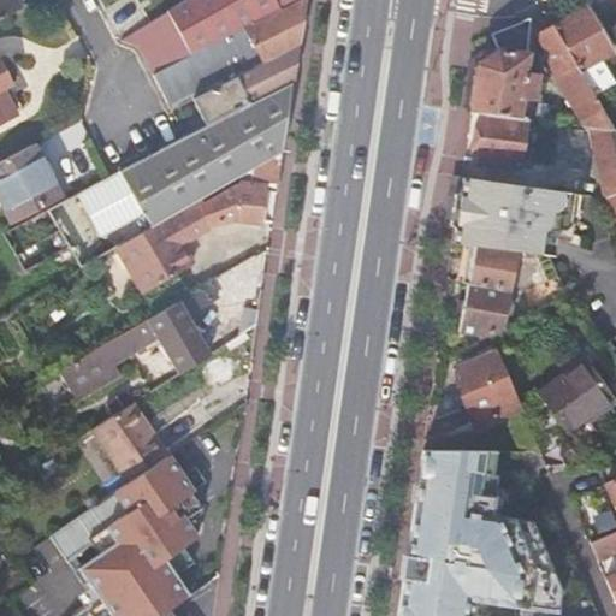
[(0,0),(0,22),(22,11),(15,0),(0,0)]
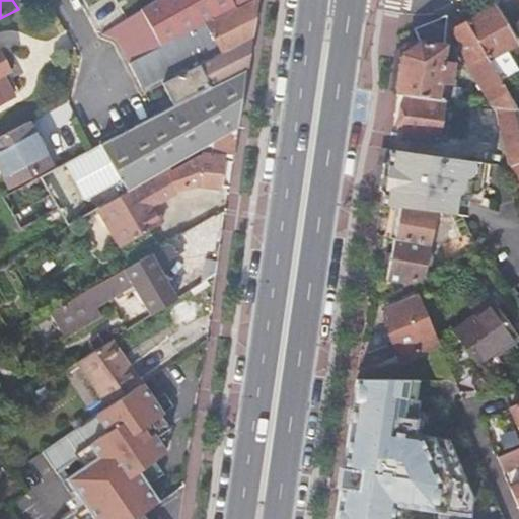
[(253,0),(159,0),(103,35),(119,40),(132,65),(161,49),(206,25),(253,0)]
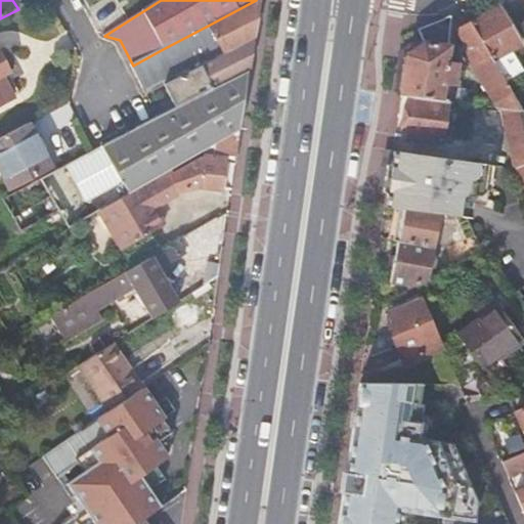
[(255,18),(257,0),(256,0),(208,26),(222,55),(252,40),(255,18)]
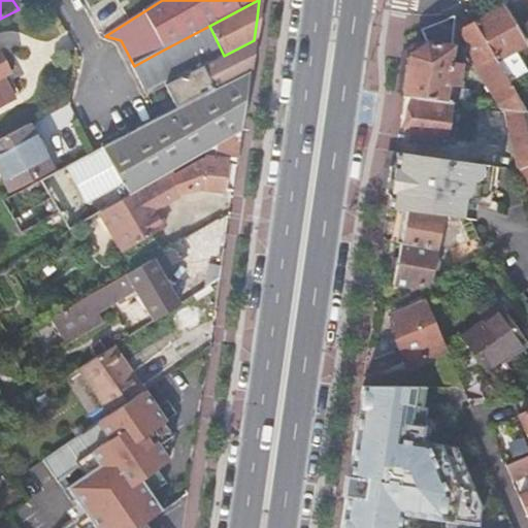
[(475,22),(479,29),(497,59),(526,42),(504,6),(475,22)]
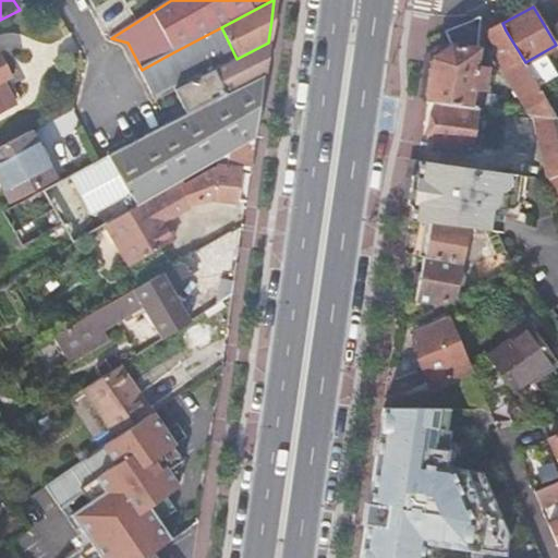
[(434,58),(427,99),(428,99),(470,106),(483,107),(487,67),(475,65),(480,15),(446,29),(446,31),(450,44),(434,58)]
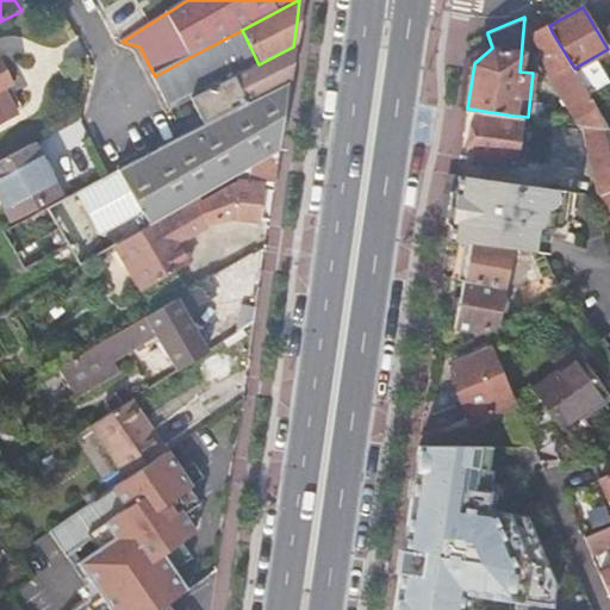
[(609,129),(602,114),(574,68),(553,33),(536,38),(549,73),(548,73),(571,112),(579,124),(589,125),(609,129)]
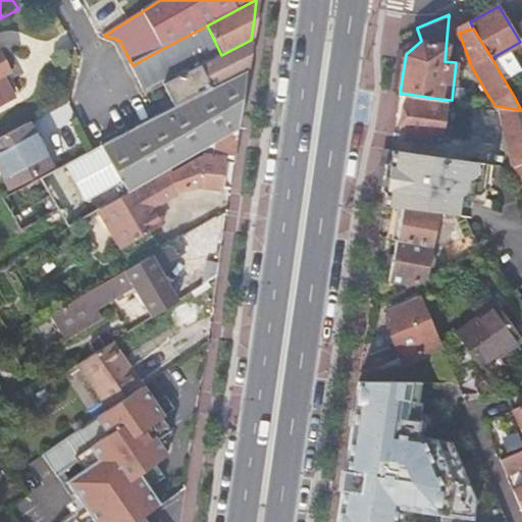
[(247,71),(251,40),(221,55),(178,77),(161,86),(172,109),(247,71)]
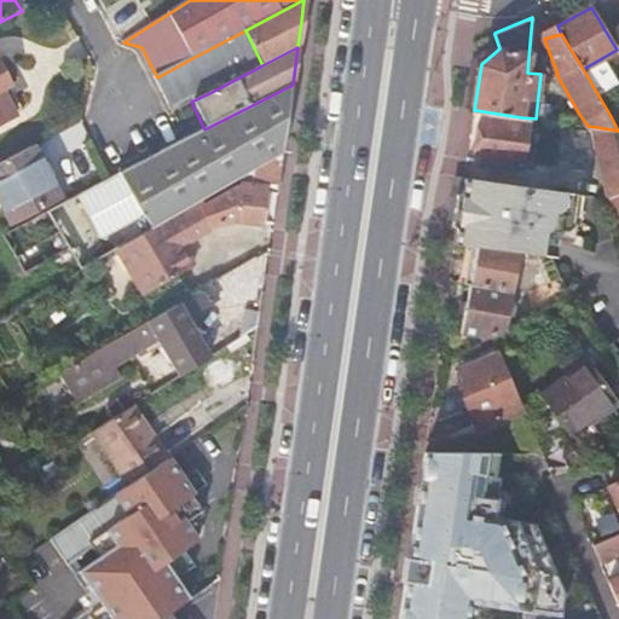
[(191,102),(212,92),(192,58),(157,77),(174,110),(191,102)]
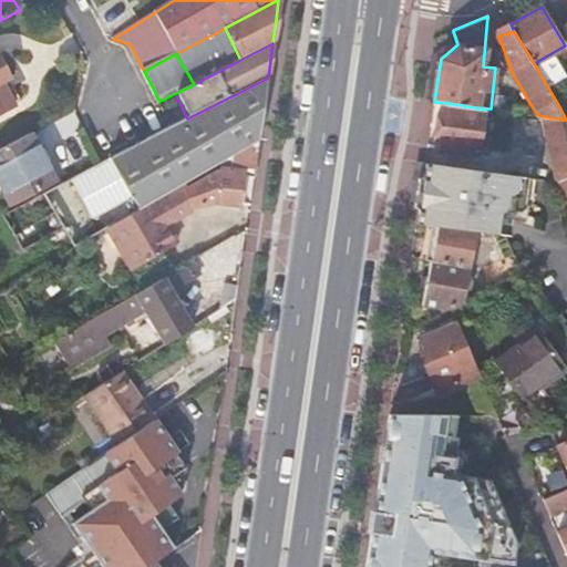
[(0,58),(0,114),(24,102),(0,58)]
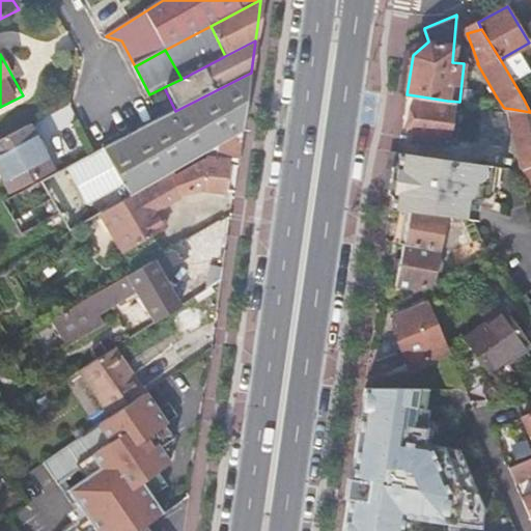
[(243,129),(251,73),(175,111),(171,113),(162,119),(159,120),(137,132),(98,154),(71,167),(99,216),(113,206),(122,201),(220,142),(232,135),(243,129)]
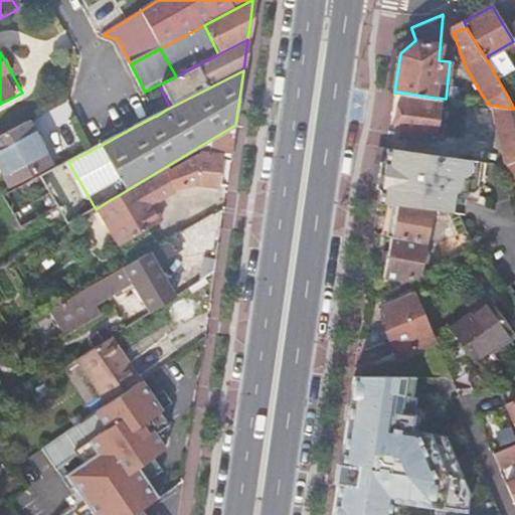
[(434,98),(395,92),(390,132),(427,137),(434,98)]
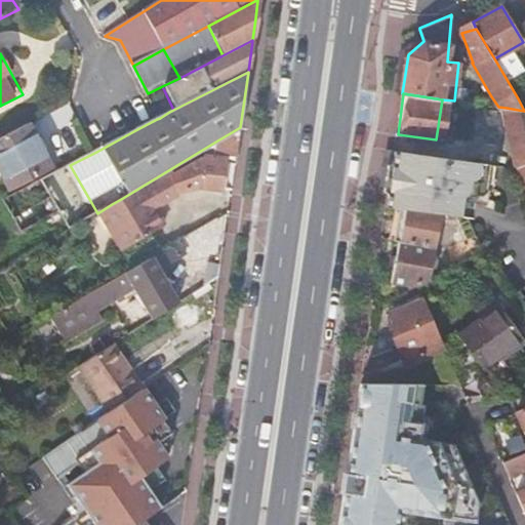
[(524,188),(524,111),(507,108),(514,148),(516,168),(524,188)]
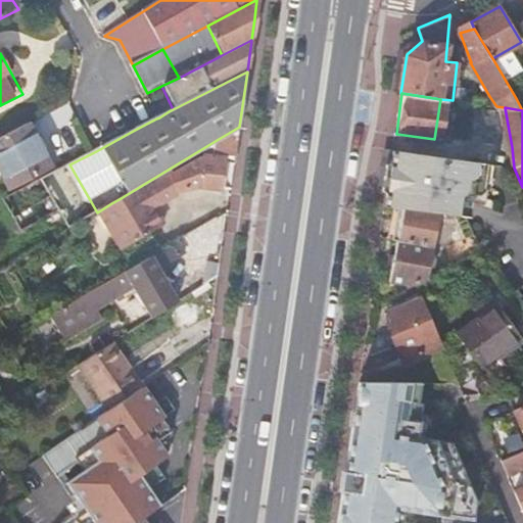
[(0,164),(14,193),(19,190),(55,172),(30,126),(0,141),(0,164)]
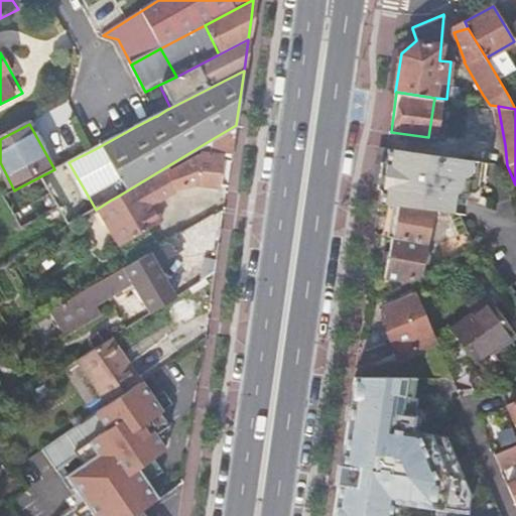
[(231,159),(236,125),(226,131),(222,157),(231,159)]
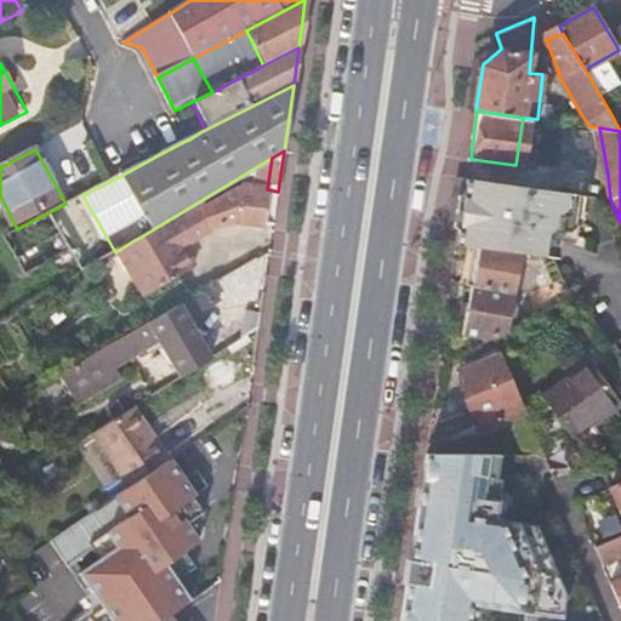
[(272,158),(257,166),(255,188),(239,187),(205,208),(215,226),(224,220),(222,216),(267,189),(272,158)]
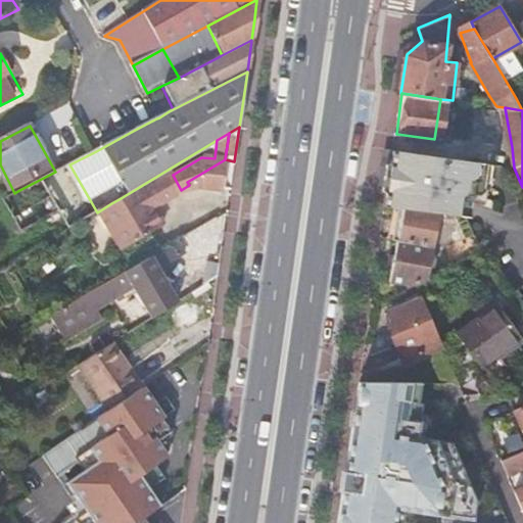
[(121,198),(143,237),(175,218),(164,200),(181,190),(173,175),(201,157),(215,158),(217,140),(121,198)]
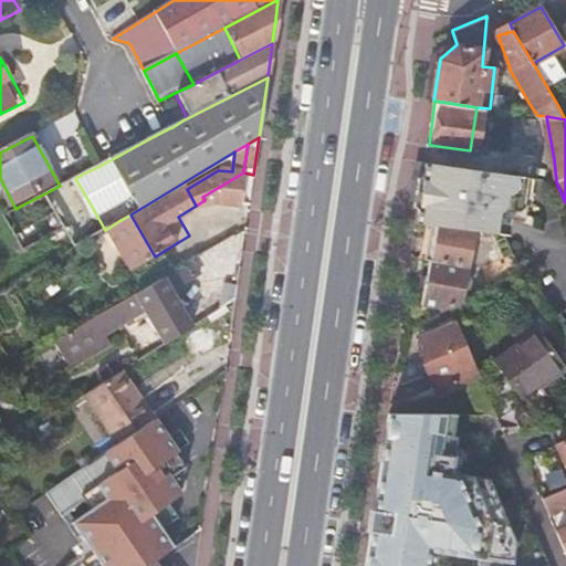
[(410,198),(419,200),(425,161),(416,160),(410,198)]
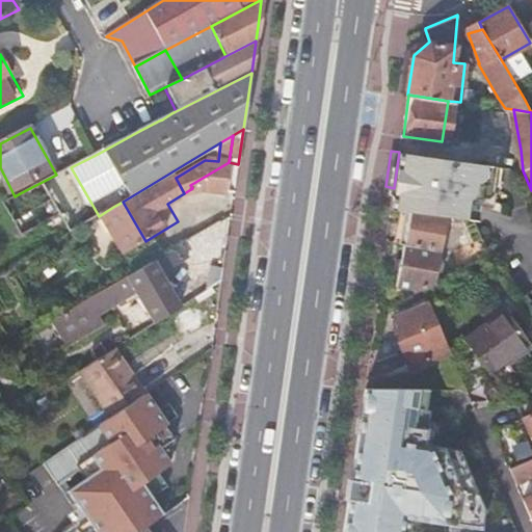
[(394,188),(391,209),(400,210),(407,211),(439,215),(474,220),(476,220),(479,201),(483,201),(497,189),(500,167),(399,152),(394,188)]
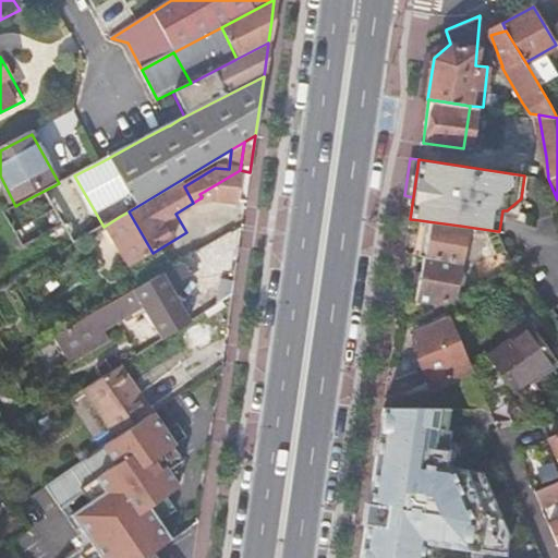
[(104,227),(74,176),(59,183),(21,203),(34,229),(72,210),(86,237),(104,227)]
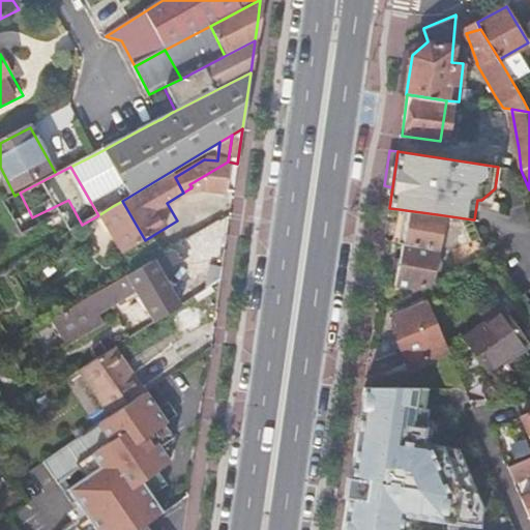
[(122,201),(113,206),(137,245),(145,240),(122,201)]
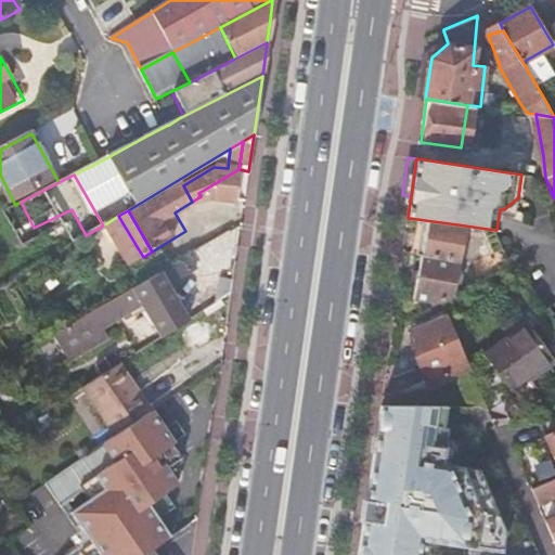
[(425,220),(417,219),(412,252),(418,253),(425,220)]
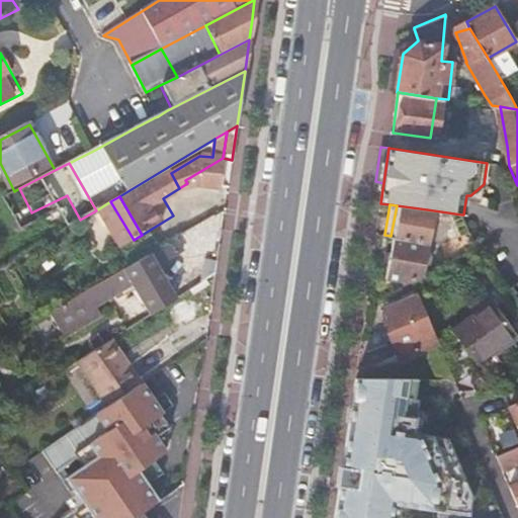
[(397,205),(391,236),(395,237),(386,277),(403,281),(414,274),(427,209),(397,205)]
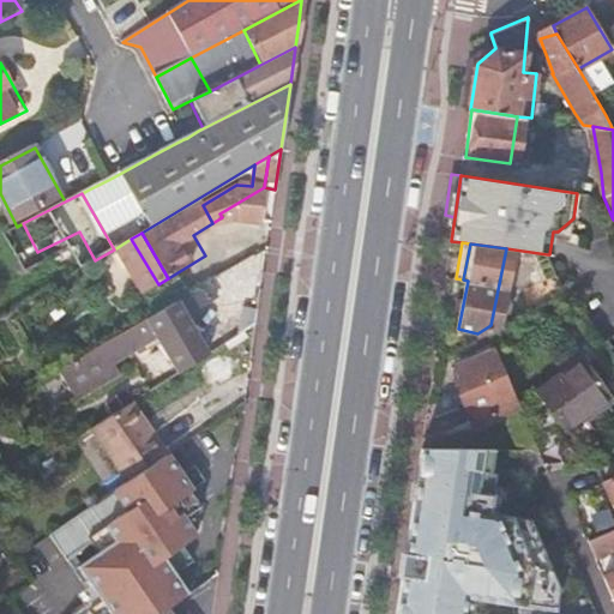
[(169,283),(179,298),(191,290),(182,275),(169,283)]
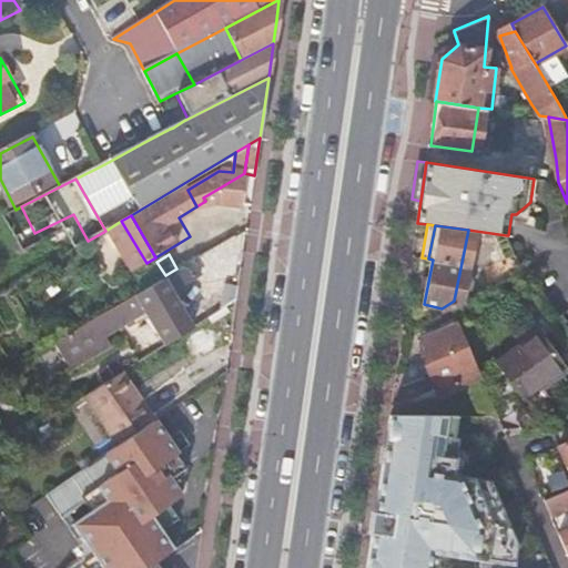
[(201,271),(193,259),(176,269),(165,275),(150,284),(59,340),(74,365),(113,341),(111,337),(150,313),(165,336),(191,320),(176,296),(201,271)]
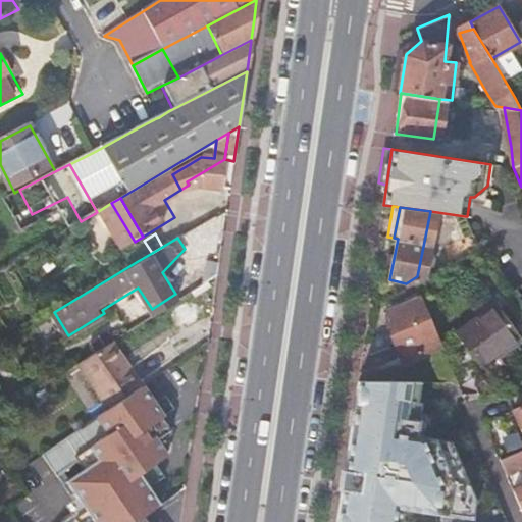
[(138,261),(152,253),(144,241),(131,249),(138,261)]
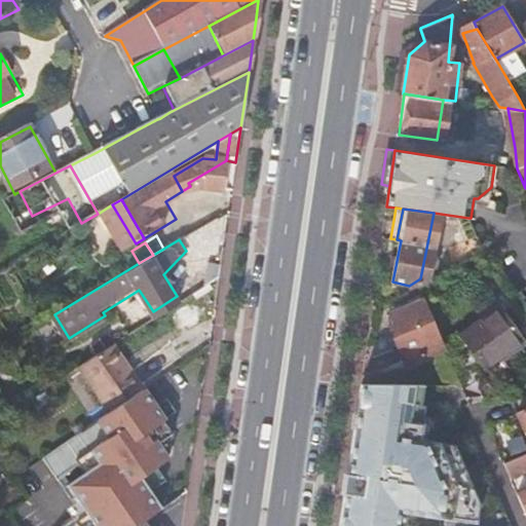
[(220,264),(209,262),(205,286),(219,277),(219,272),(220,264)]
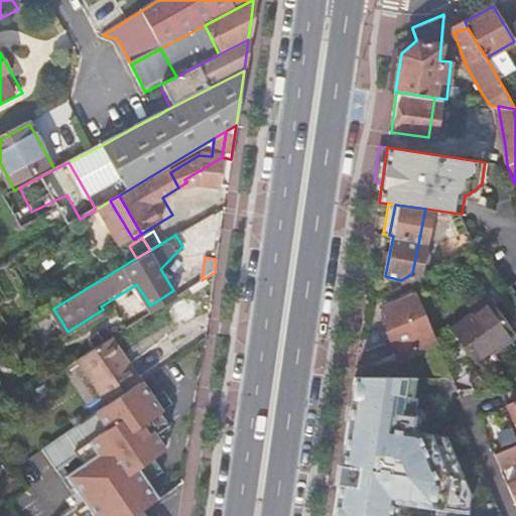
[(153,310),(158,306),(177,295),(173,290),(150,305),(153,310)]
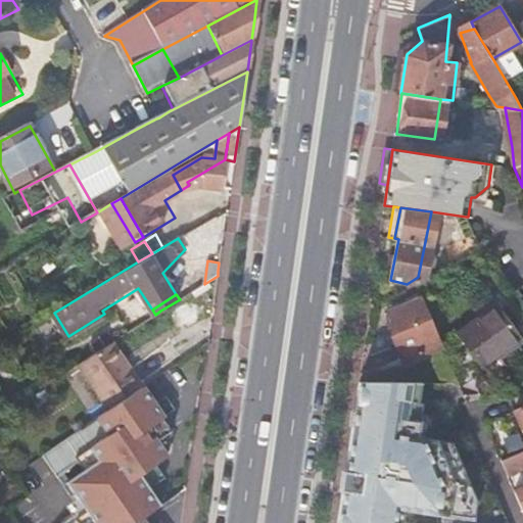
[(432,349),(443,380),(459,381),(423,297),(391,311),(399,329),(392,332),(405,361),(432,349)]
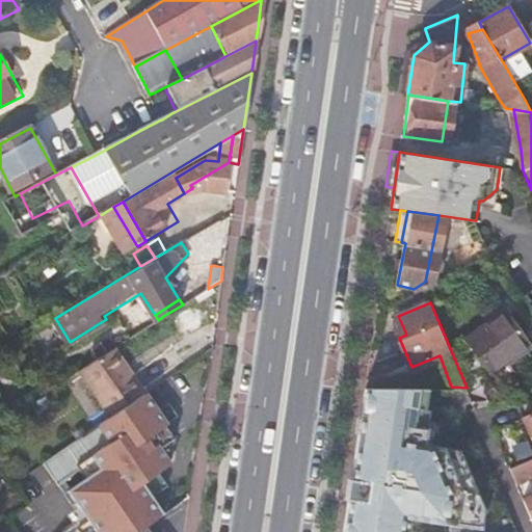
[(505,312),(469,340),(491,373),(530,344),(505,312)]
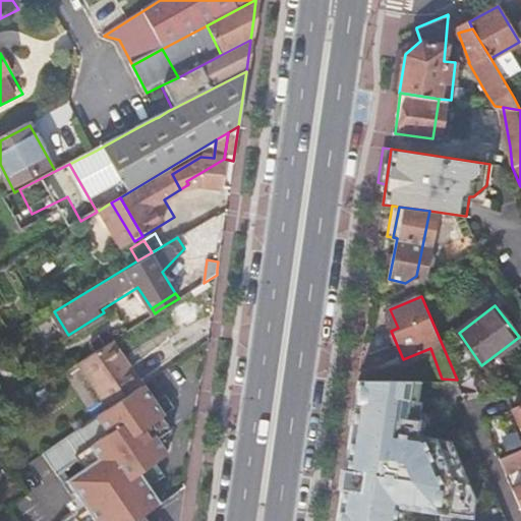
[(111,338),(124,333),(116,322),(103,330),(111,338)]
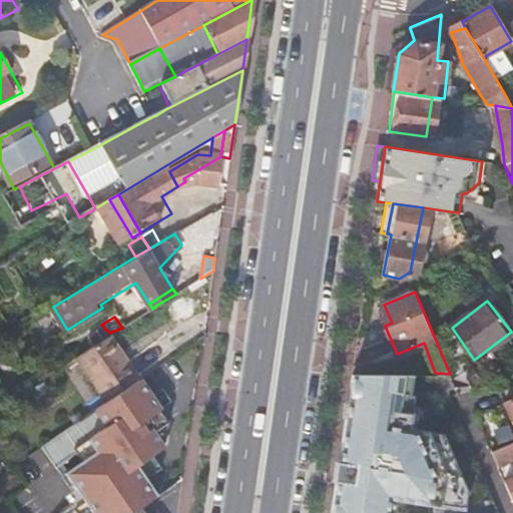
[(94,344),(109,333),(101,325),(98,320),(85,329),(94,344)]
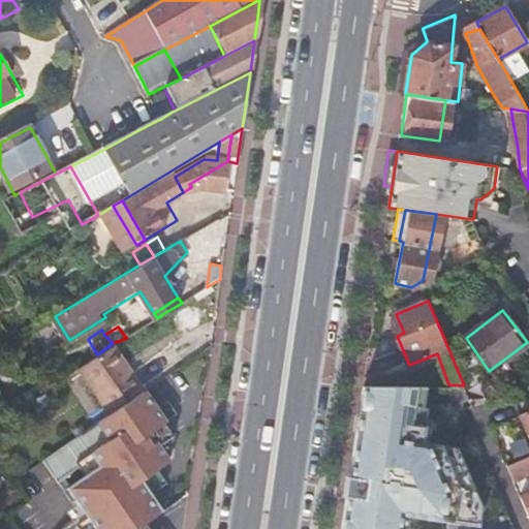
[(110,413),(146,389),(147,385),(131,364),(128,366),(113,343),(97,354),(79,367),(110,413)]
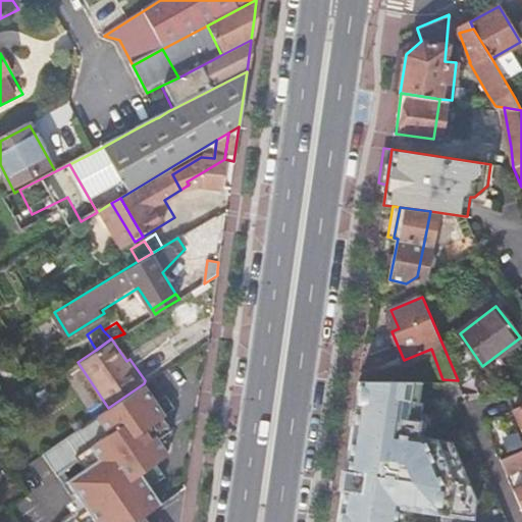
[(409,379),(358,379),(336,521),(392,521),(395,506),(472,517),(474,498),(450,440),(414,435),(421,400),(405,400),(409,379)]
